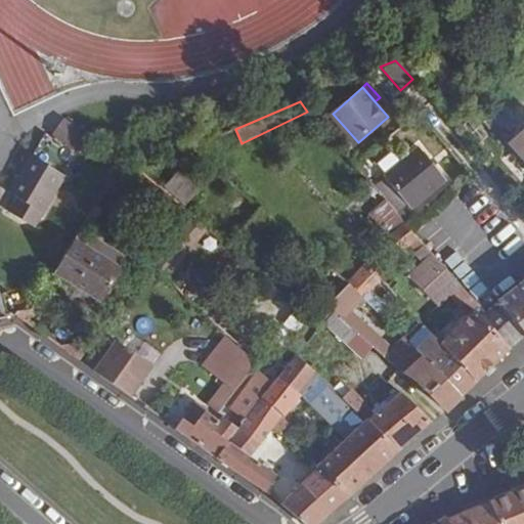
[(63,118),(49,138),(72,154),(86,134),(63,118)]
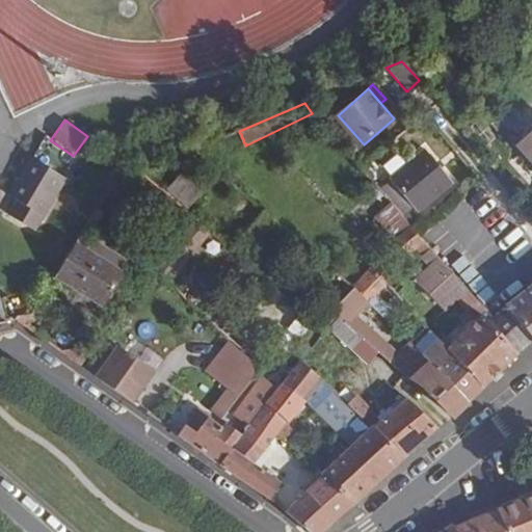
[(531,132),(517,145),(531,161),(531,132)]
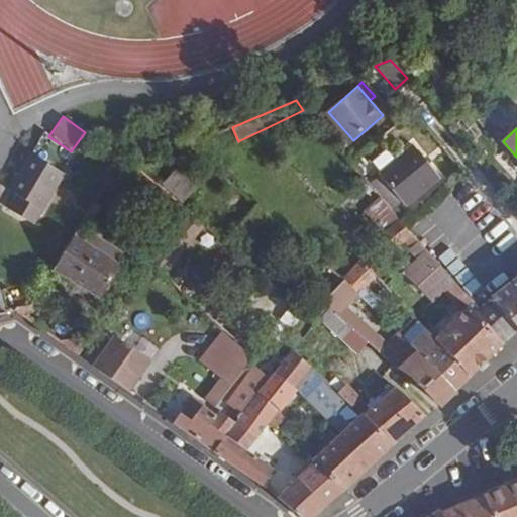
[(231,142),(225,130),(189,145),(221,174),(227,166),(212,152),(231,142)]
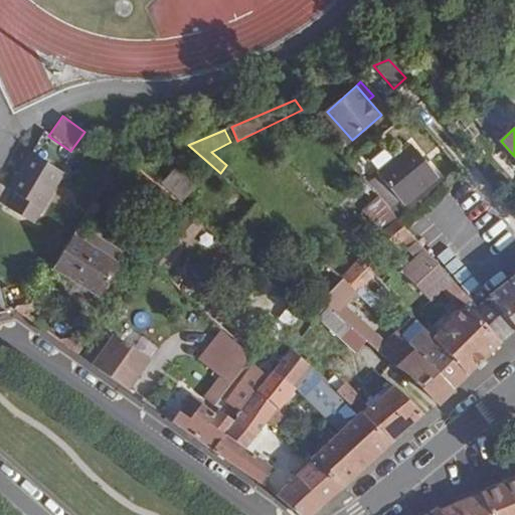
[(410,143),(366,180),(380,196),(389,207),(401,198),(405,202),(438,174),(410,143)]
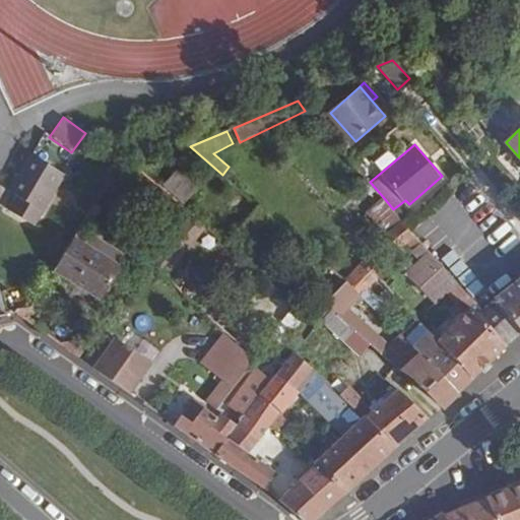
[(65,174),(31,153),(8,191),(18,196),(9,209),(35,224),(65,174)]
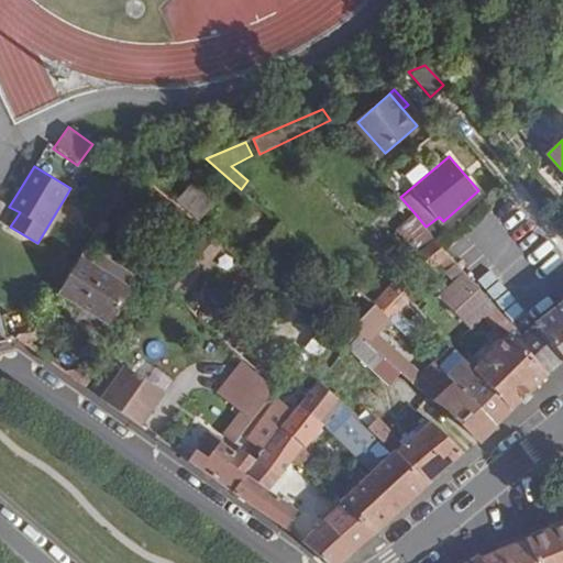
[(179,200),(200,219),(213,203),(192,185),(179,200)]
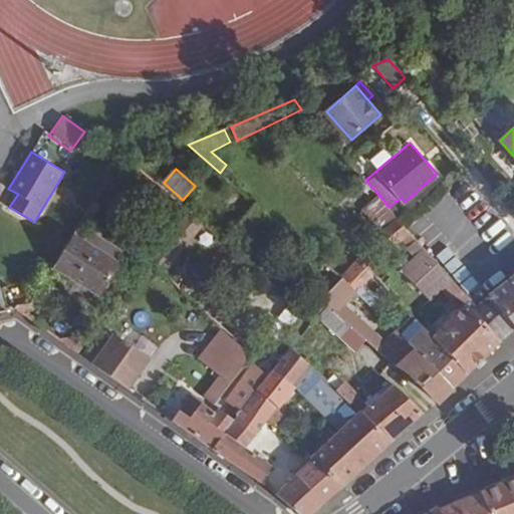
[(389,207),(379,196),(364,209),(381,229),(397,216),(389,207)]
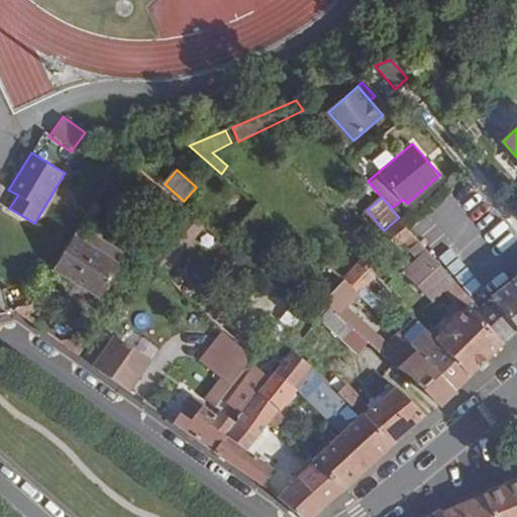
[(205,225),(189,212),(148,262),(165,276),(205,225)]
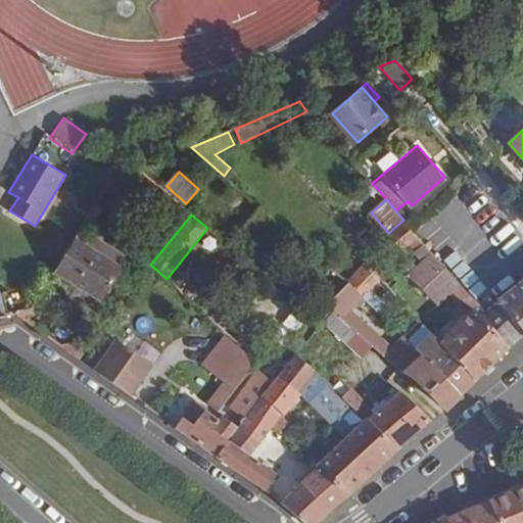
[(92,250),(74,238),(54,269),(103,300),(122,270),(92,250)]
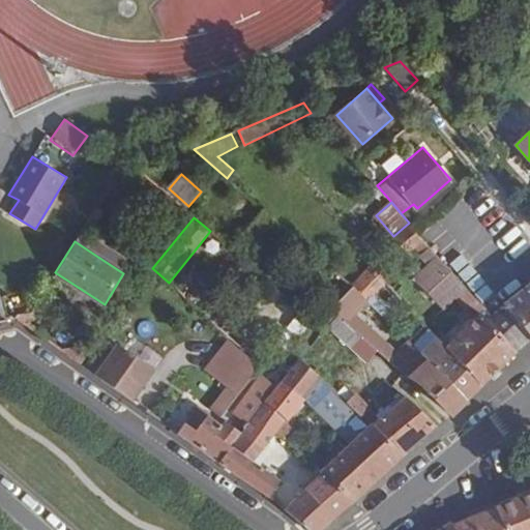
[(100,242),(93,254),(123,273),(130,262),(100,242)]
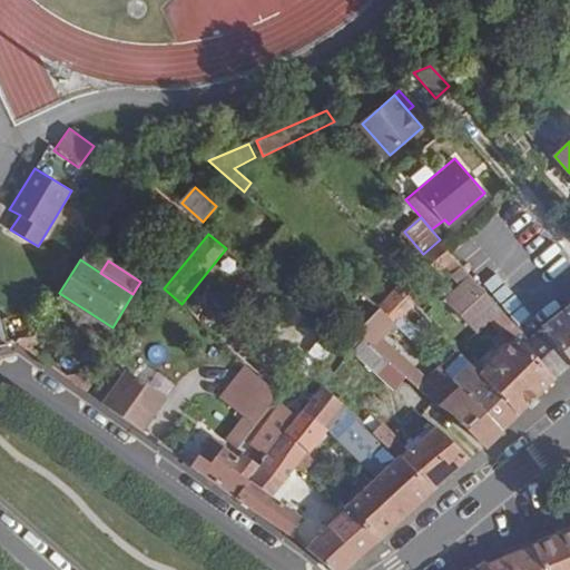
[(472,277),(463,267),(452,277),(462,287),(472,277)]
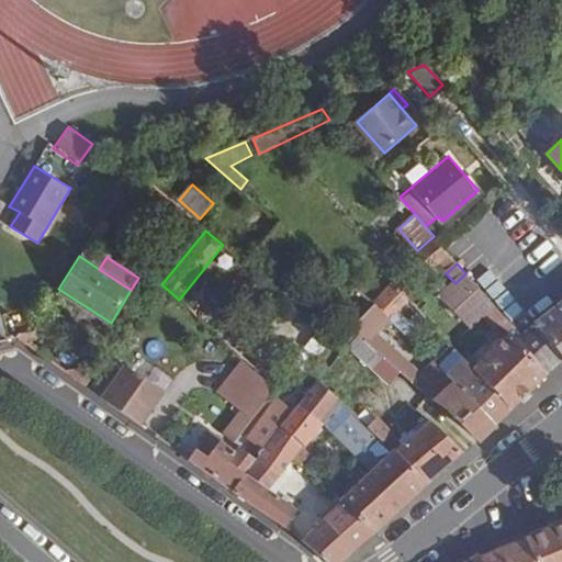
[(465,273),(456,283),(444,295),(473,325),(484,314),(506,335),(474,368),(512,409),(561,361),(561,355),(536,323),(536,322),(523,334),(465,273)]
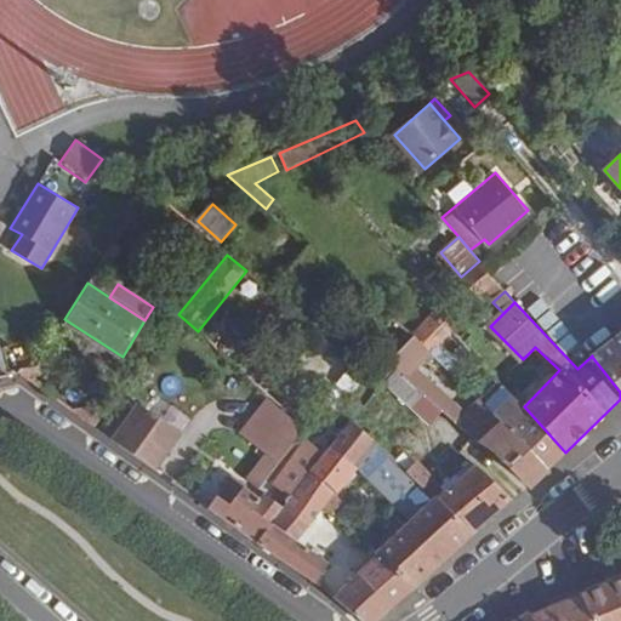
[(436,309),(410,335),(412,336),(429,353),(451,331),(454,328),(436,309)]
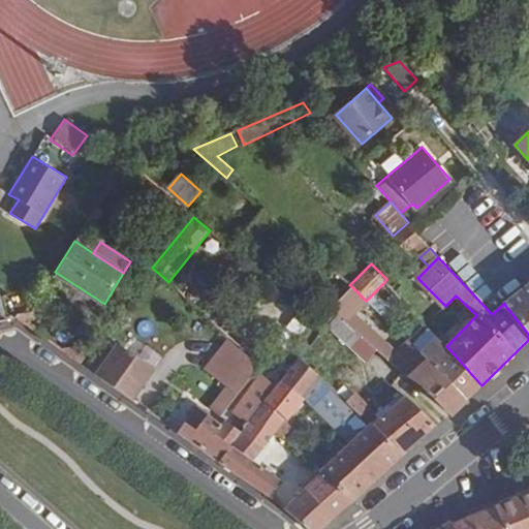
[(528,283),(504,304),(528,334),(528,283)]
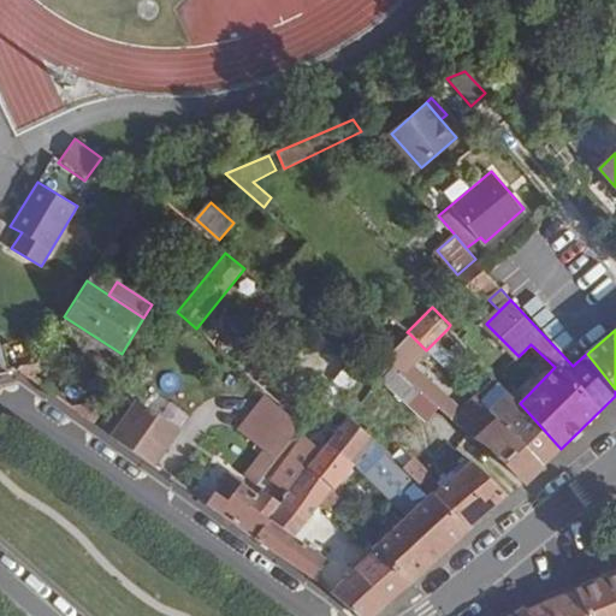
[(426,350),(409,333),(388,357),(394,366),(414,385),(445,413),(504,466),(523,484),(543,466),(491,412),(475,395),(474,396),(463,409),(414,366),(426,350)]
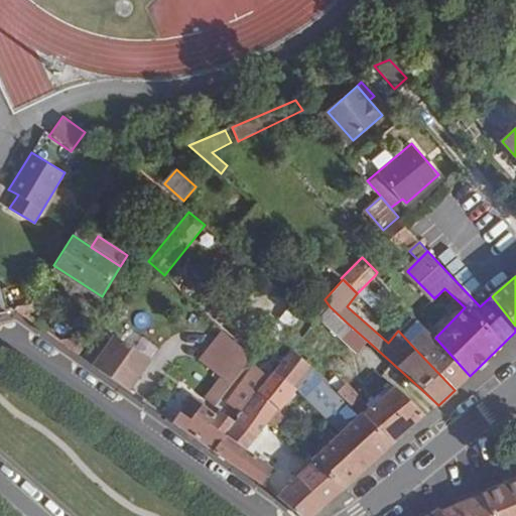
[(347,323),(330,306),(319,317),(337,334),(347,323)]
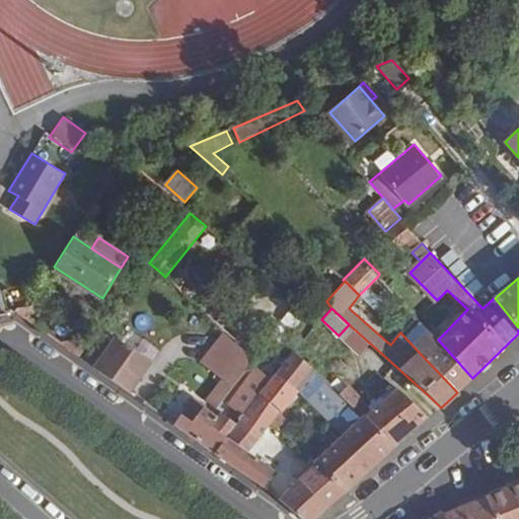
[(78,328),(56,311),(42,329),(79,358),(96,334),(82,323),(78,328)]
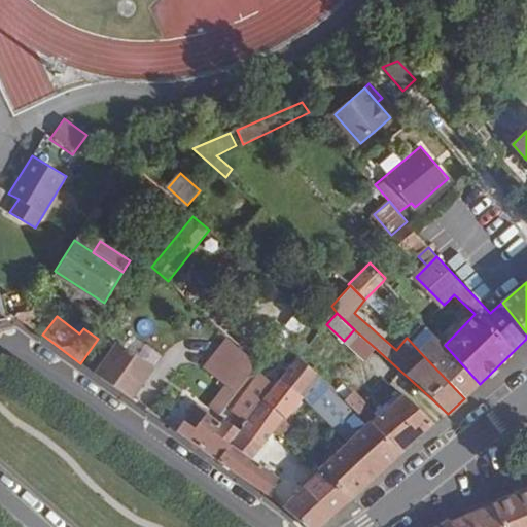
[(445,345),(434,336),(420,352),(464,398),(480,384),(445,345)]
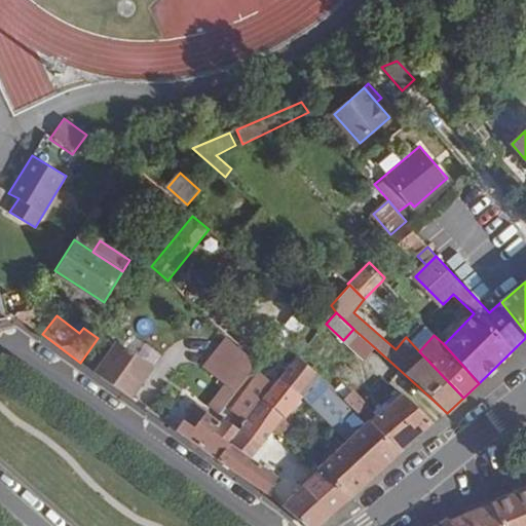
[(282,358),(288,349),(277,341),(259,364),(262,374),(265,373),(279,354),(282,358)]
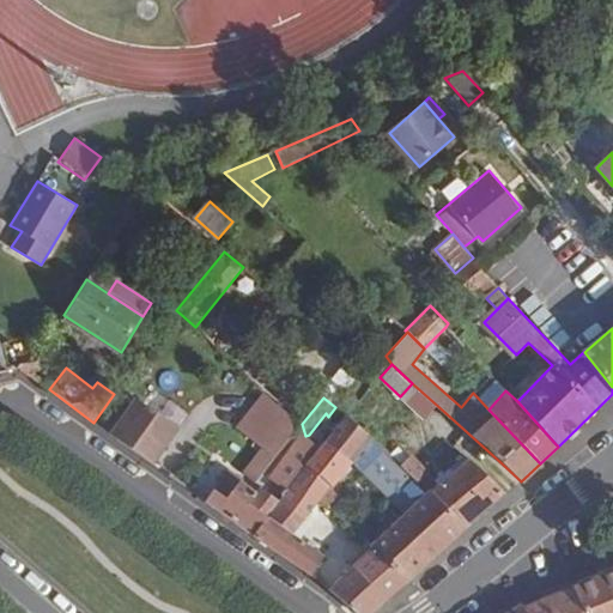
[(135,399),(110,435),(153,463),(177,428),(135,399)]
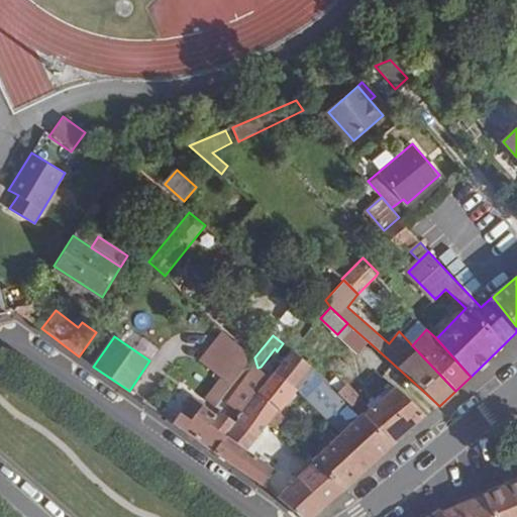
[(254,357),(243,348),(218,384),(228,392),(254,357)]
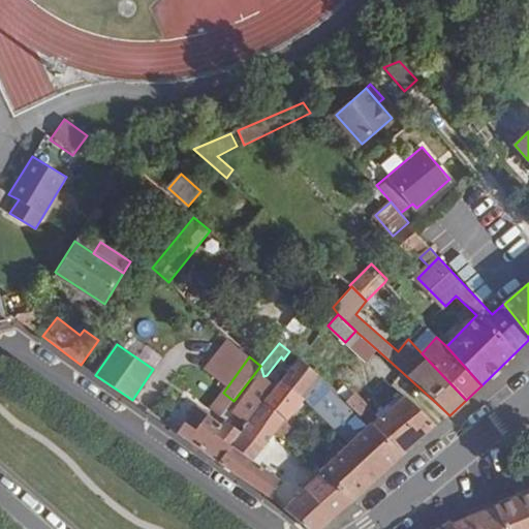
[(265,401),(291,367),(283,360),(281,356),(267,375),(263,376),(256,377),(231,411),(247,426),(265,401)]
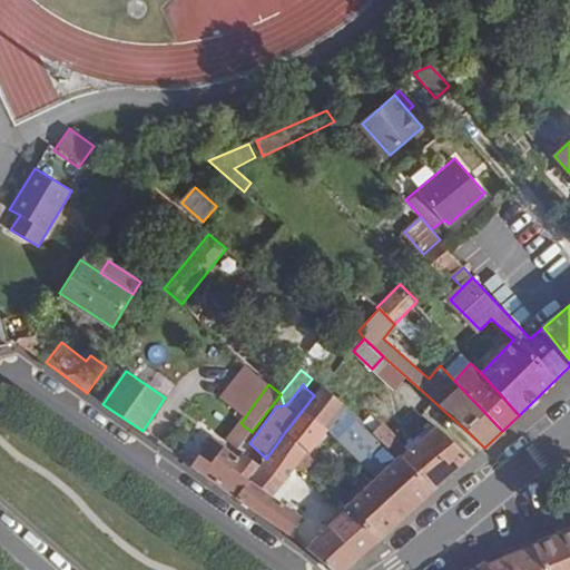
[(345,405),(324,386),(323,385),(314,395),(285,432),(307,454),(321,438),(323,441),(334,426),(331,424),(344,408),(345,405)]
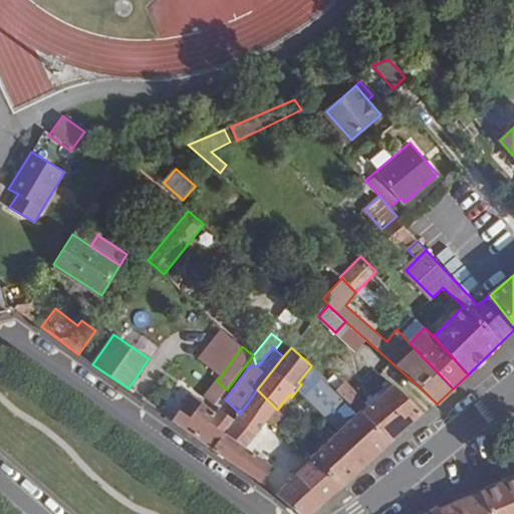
[(345,381),(335,392),(349,406),(357,412),(359,411),(392,443),(424,415),(391,380),(364,404),(359,398),(360,396),(345,381)]
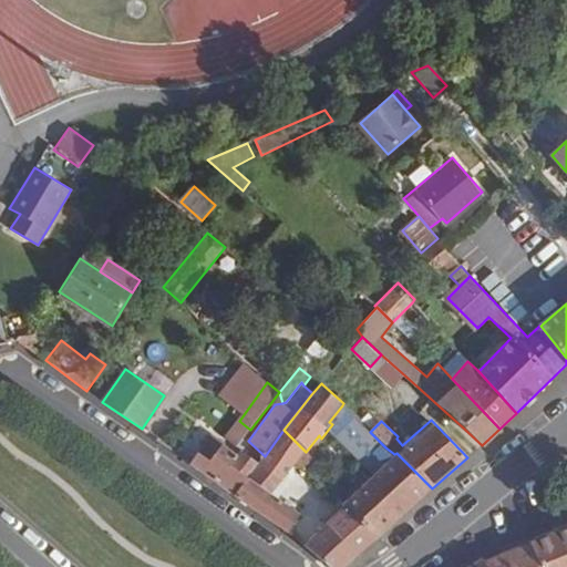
[(311,457),(306,452),(284,430),(265,456),(258,463),(281,481),(294,464),(301,471),(302,467),(311,457)]
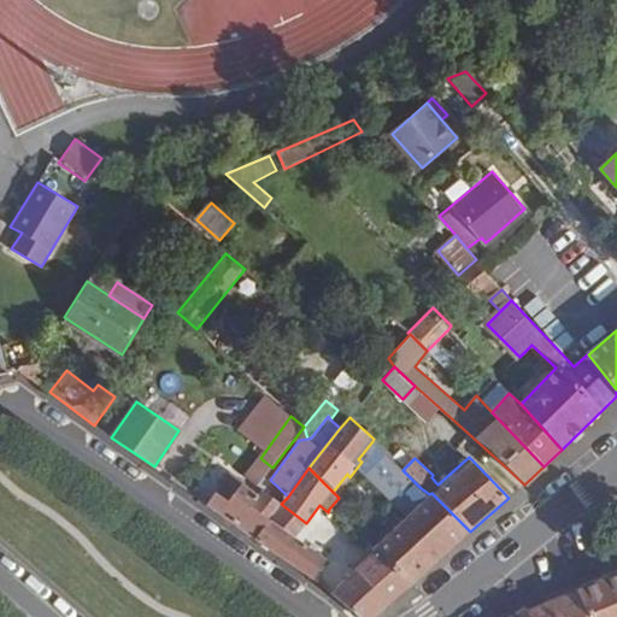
[(383,488),(400,506),(419,487),(403,470),(383,488)]
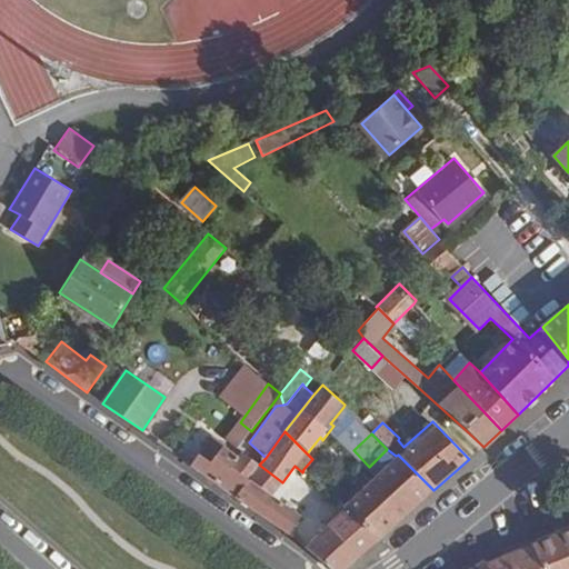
[(212,435),(191,465),(289,533),(300,515),(272,496),(232,467),(240,457),(212,435)]
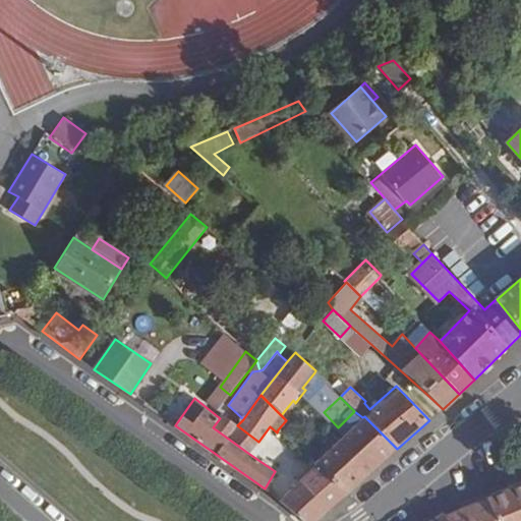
[(345,496),(397,449),(364,416),(362,417),(354,411),(338,427),(345,437),(315,464),(317,466),(345,496)]
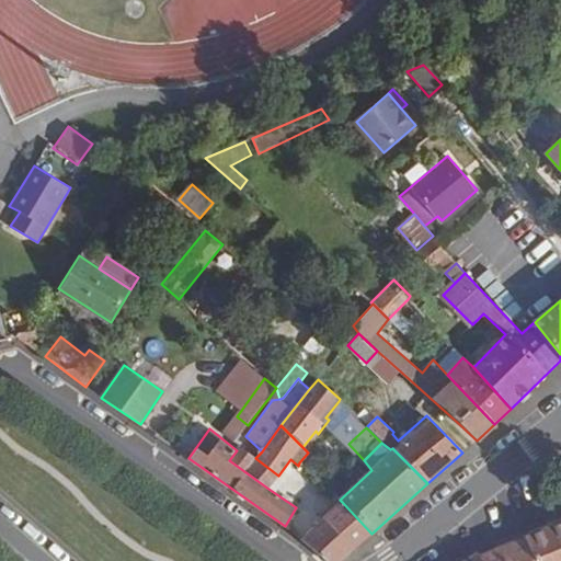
[(238,447),(237,450),(229,460),(268,489),(278,476),(255,458),(254,460),(238,447)]
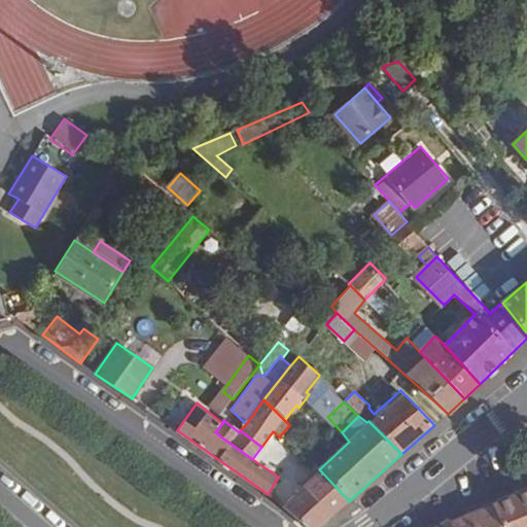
[(332,516),(349,501),(321,471),(305,488),(332,516)]
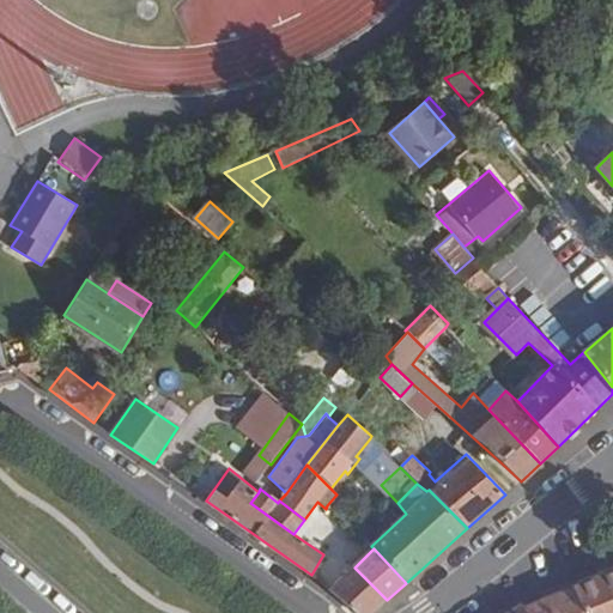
[(356,612),(372,612),(387,600),(354,568),(353,566),(329,588),(356,612)]
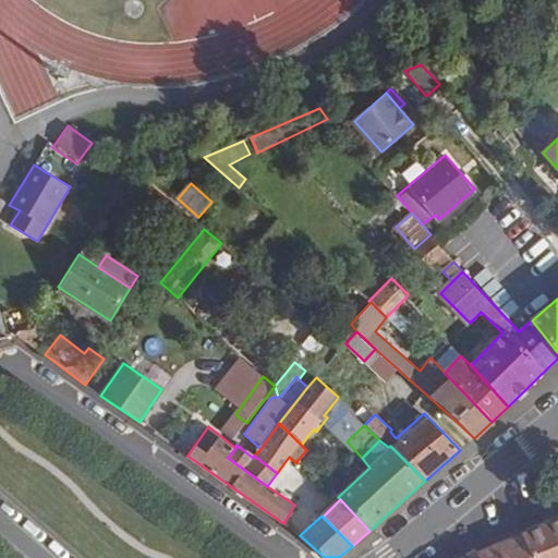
[(557,557),(557,519),(521,534),(533,557),(557,557)]
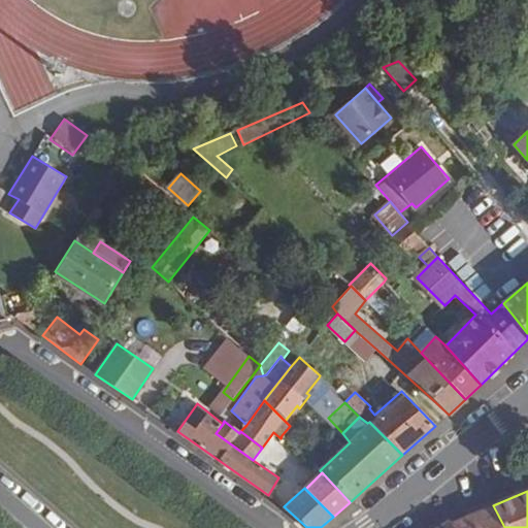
[(504,527),(493,505),(451,523),(453,527),(504,527)]
